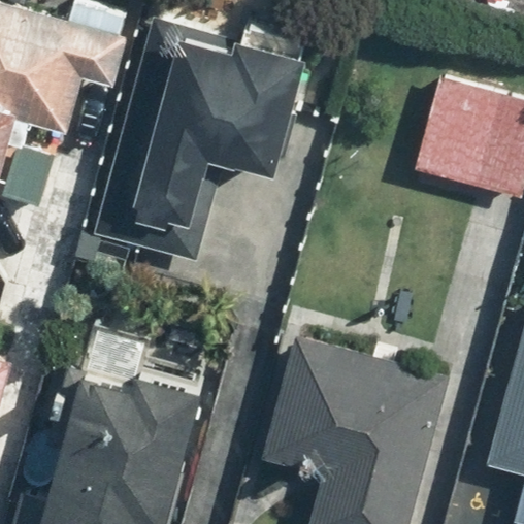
[(0,433),(18,358),(0,354),(0,320),(0,171),(12,120),(70,133),(83,77),(117,86),(133,14),(91,4),(87,25),(0,4),(0,433)]
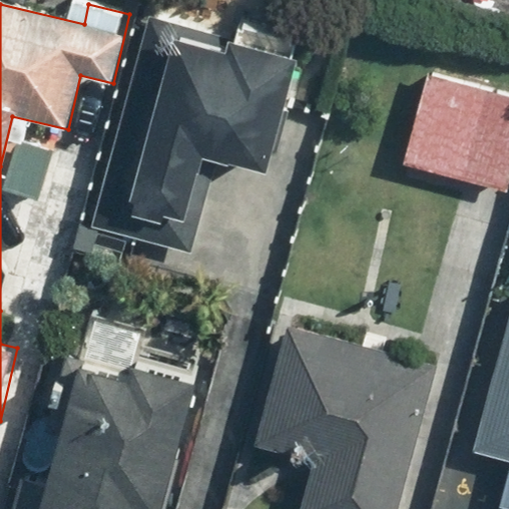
[(293,57),(249,46),(251,37),(149,11),(94,225),(196,252),(220,155),(265,166),(293,57)]
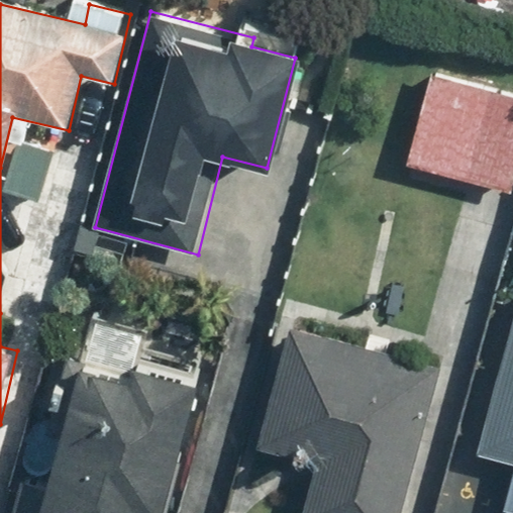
[(512,94),(429,74),(406,166),(512,192),(512,94)]
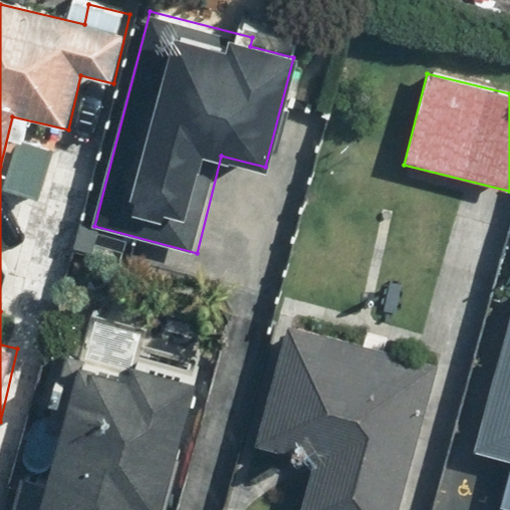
[(137,509),(161,509),(197,371),(136,356),(143,330),(88,316),(76,364),(66,405),(48,400),(37,440),(56,445),(45,485),(23,479),(15,509),(137,509)]
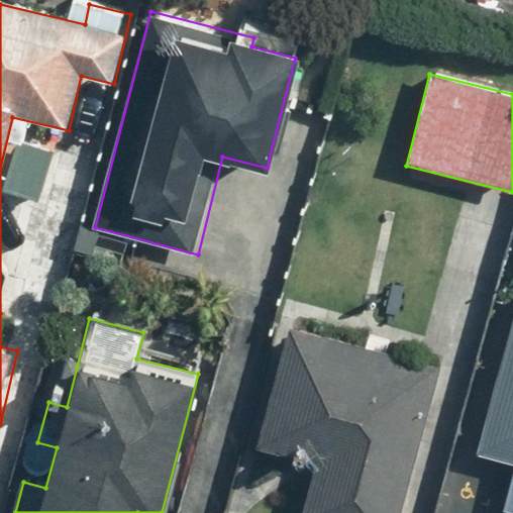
[(512,323),(480,452),(512,460),(512,470),(501,512),(512,512),(512,323)]
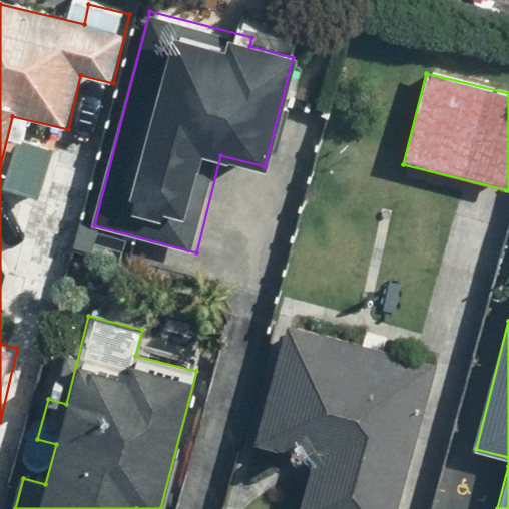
[(281,324),(248,453),(312,469),(301,508),(403,508),(440,363),(281,324)]
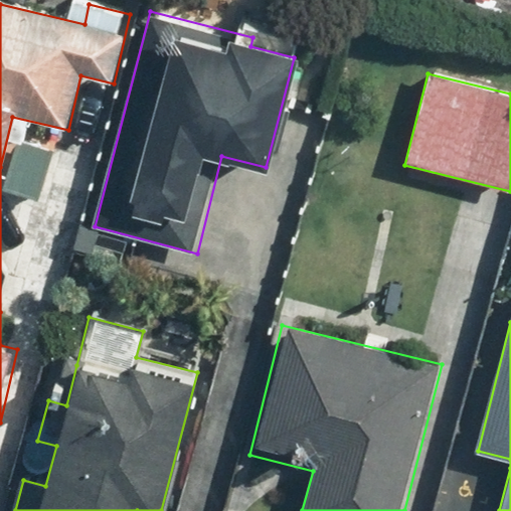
All buildings are outlined.
